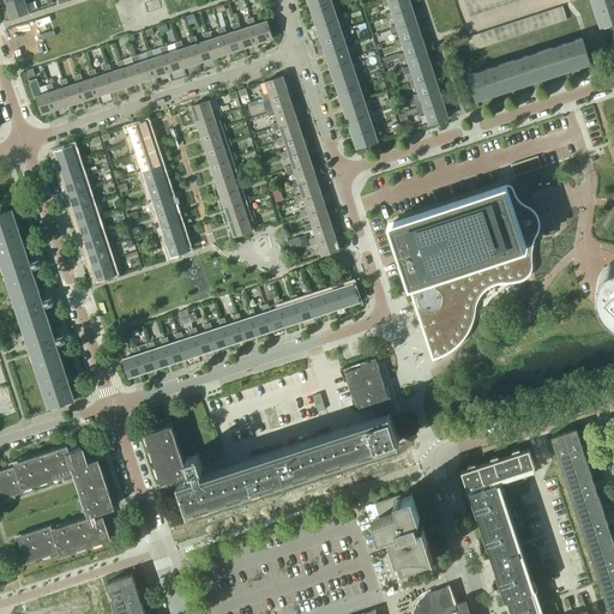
[(16,0),(6,4),(11,18),(28,12),(24,0),(16,0)]
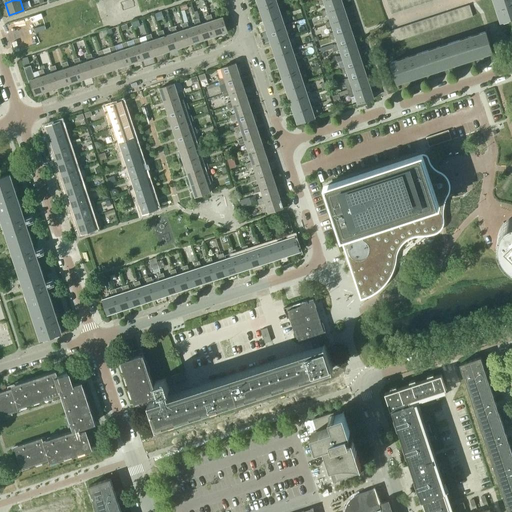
[(256,0),(259,9),(277,3),(275,0),(256,0)]
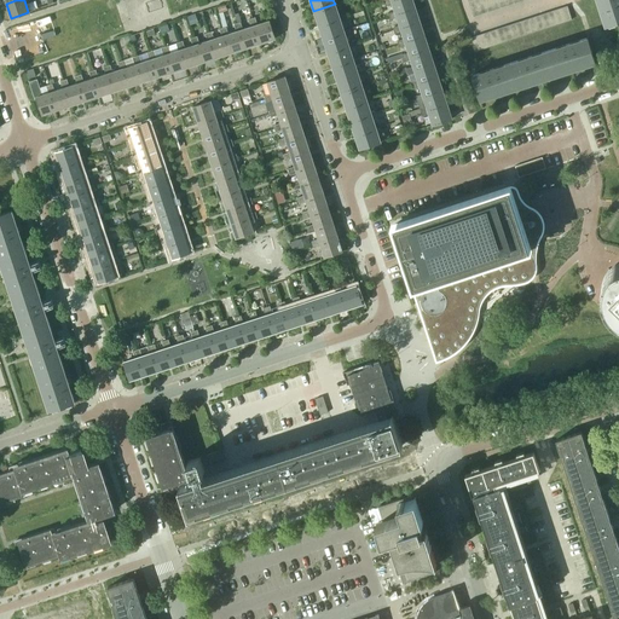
[(415,9),(411,0),(393,0),(391,1),(392,4),(395,11),(388,13),(389,21),(397,18),(395,15),(415,9)]
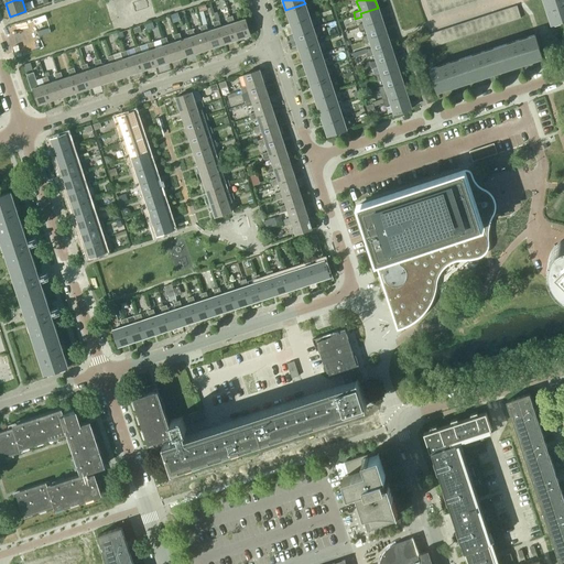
[(433,0),(426,2),(431,14),(436,13),(433,0)]
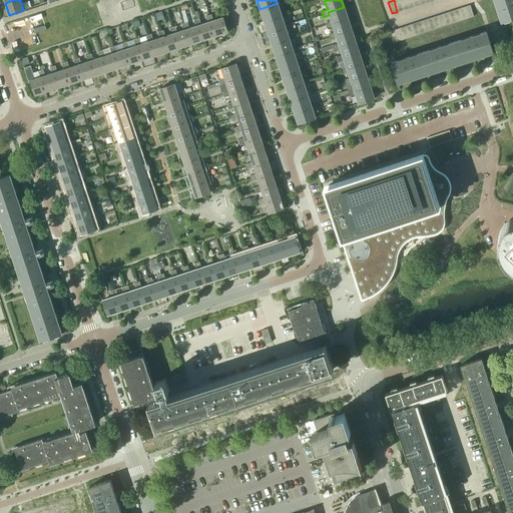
[(399,0),(393,0),(394,0),(397,12),(403,10),(399,0)]
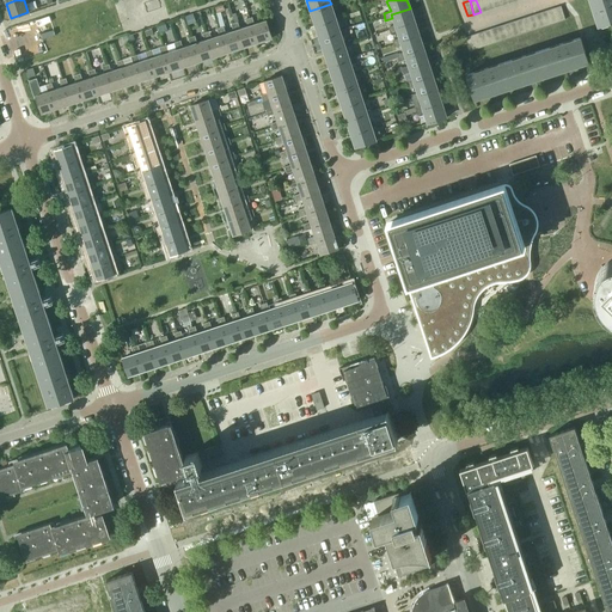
[(476,0),(481,12),(487,10),(483,0),(476,0)]
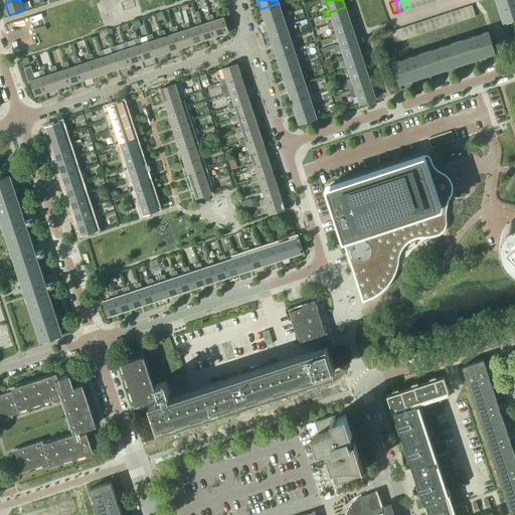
[(514,0),(496,0),(503,21),(514,17),(514,0)]
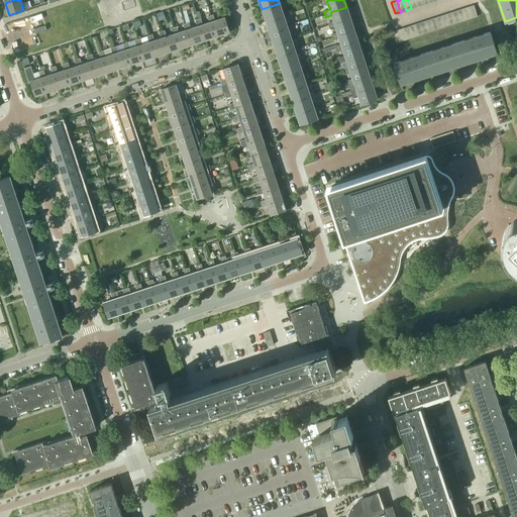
[(283,14),(280,3),(262,9),(266,20),(283,14)]
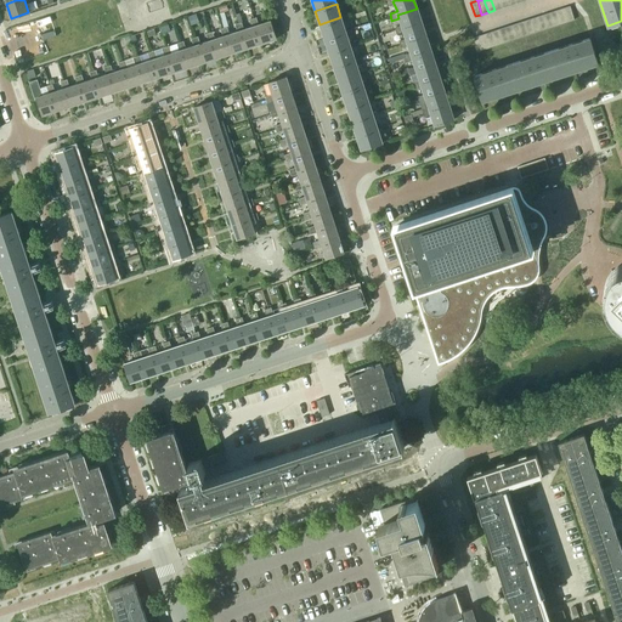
[(574,20),(570,6),(563,7),(567,22),(574,20)]
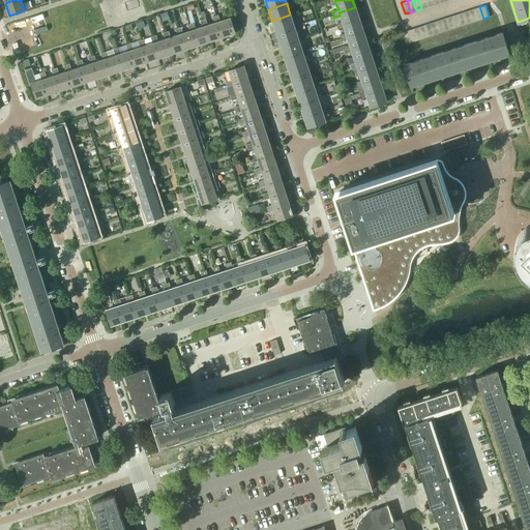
[(483,19),(479,6),(474,8),(478,20),(483,19)]
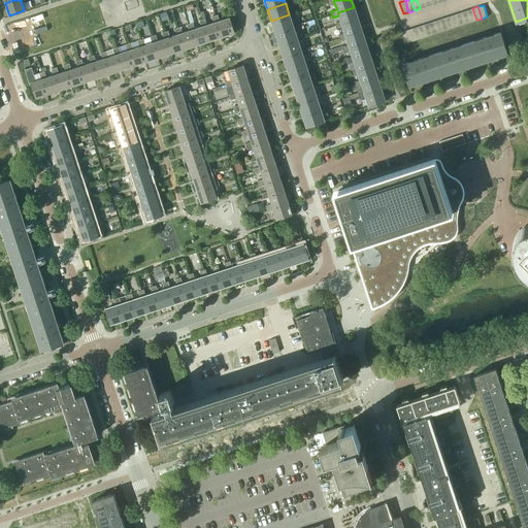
[(358,19),(354,7),(337,12),(338,15),(340,22),(334,24),(336,29),(342,27),(341,24),(358,19)]
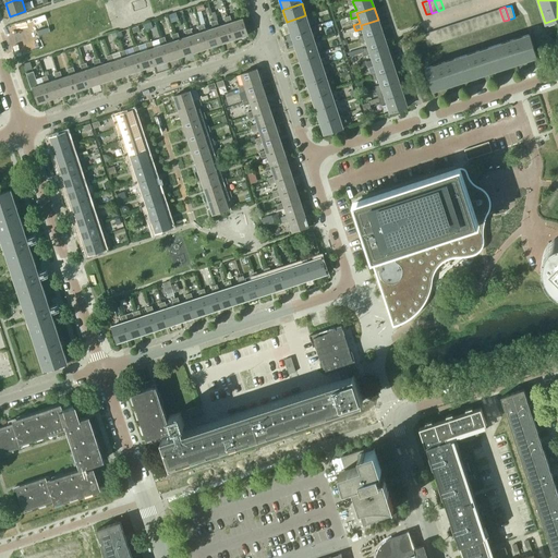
[(504,21),(499,9),(494,11),(497,23),(504,21)]
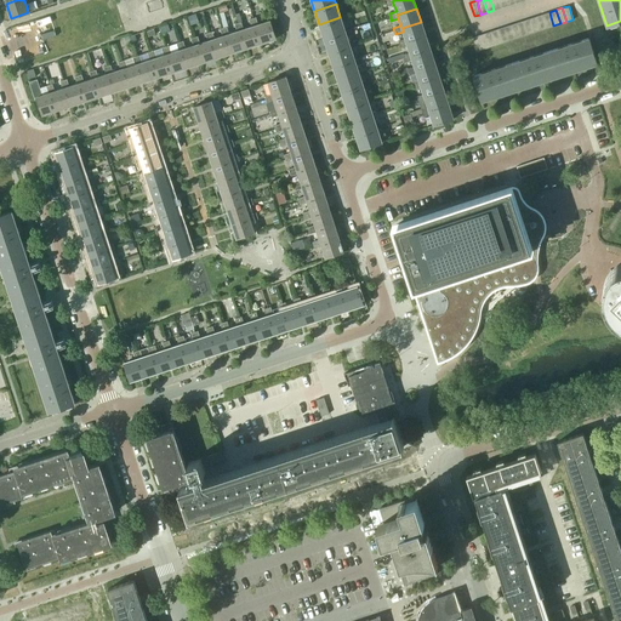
[(553,26),(550,12),(542,15),(547,28),(553,26)]
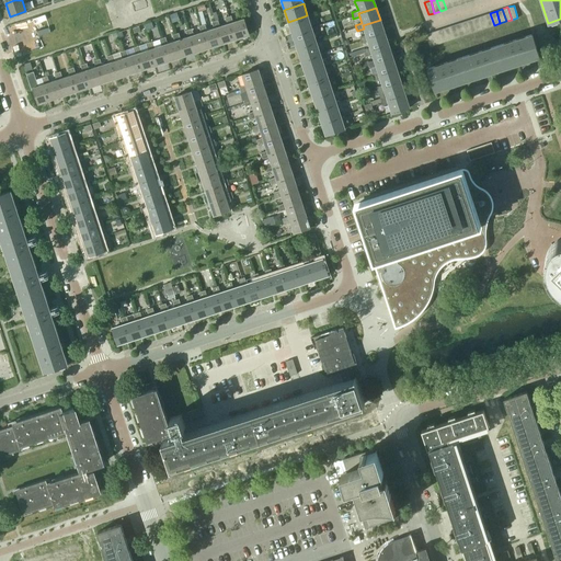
[(494,25),(490,13),(484,14),(489,27),(494,25)]
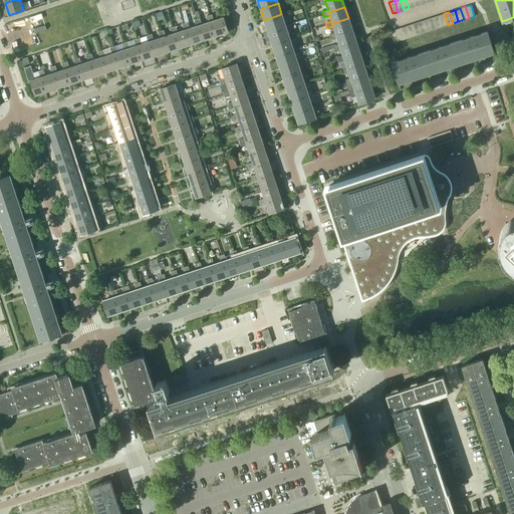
[(448,25),(444,13),(438,15),(442,27),(448,25)]
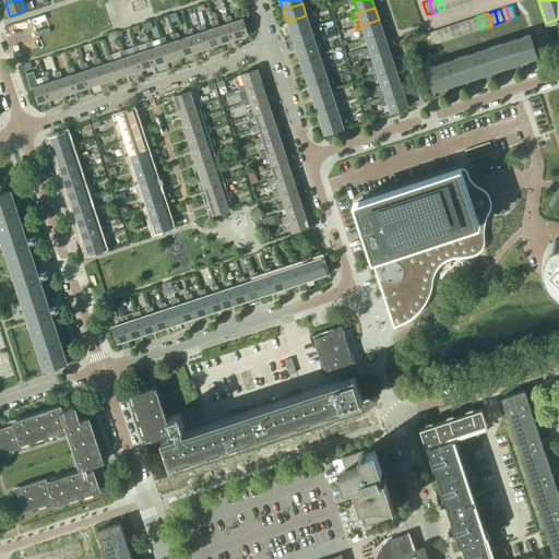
[(225,18),(227,23),(230,22),(236,38),(249,34),(244,18),(233,22),(230,15),(225,18)]
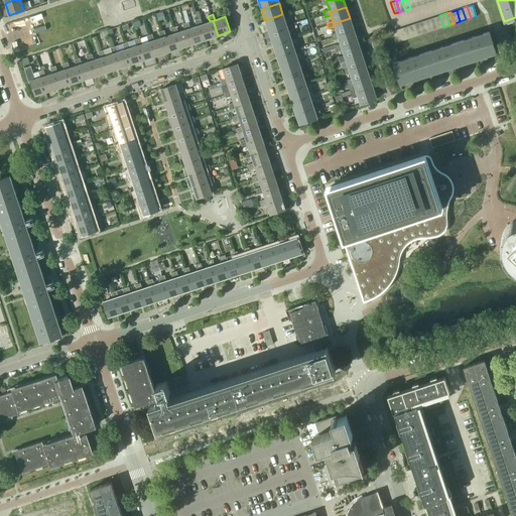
[(286,26),(282,14),(265,20),(269,32),(286,26)]
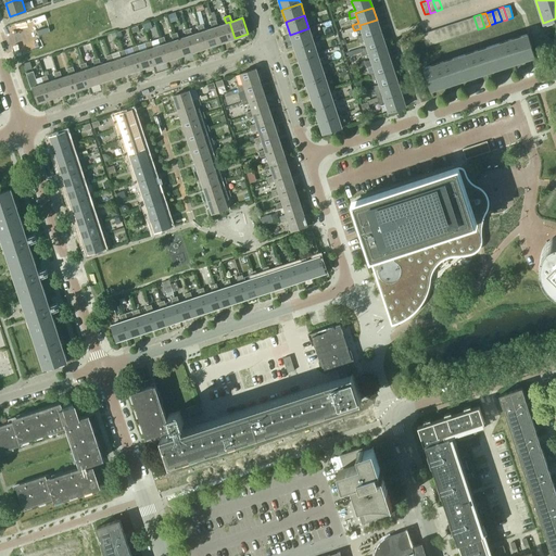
[(478,29),(474,16),(468,19),(472,30),(478,29)]
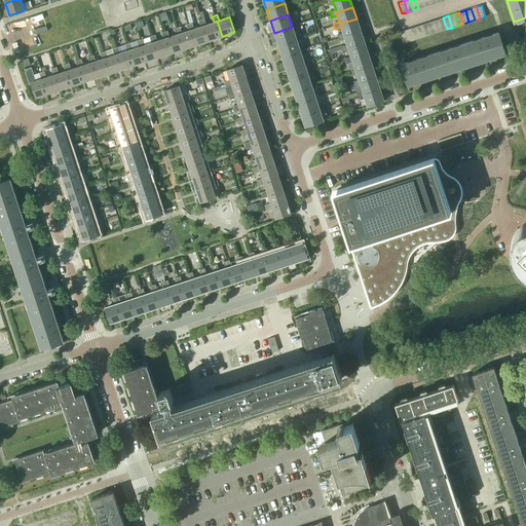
[(447,29),(443,17),(438,20),(441,31),(447,29)]
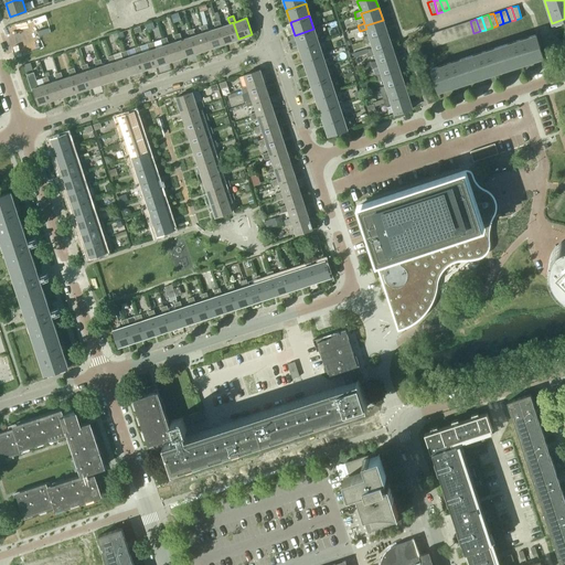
[(214,22),(216,28),(219,27),(224,43),(238,39),(233,22),(230,23),(222,25),(220,20),(214,22)]
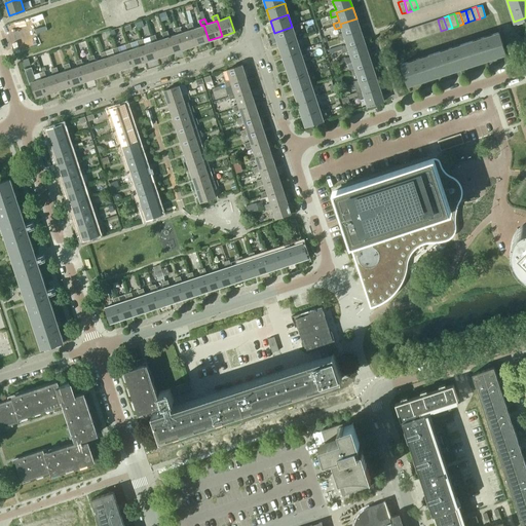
[(361,31),(357,19),(340,24),(341,27),(343,33),(337,35),(339,40),(345,38),(344,36),(361,31)]
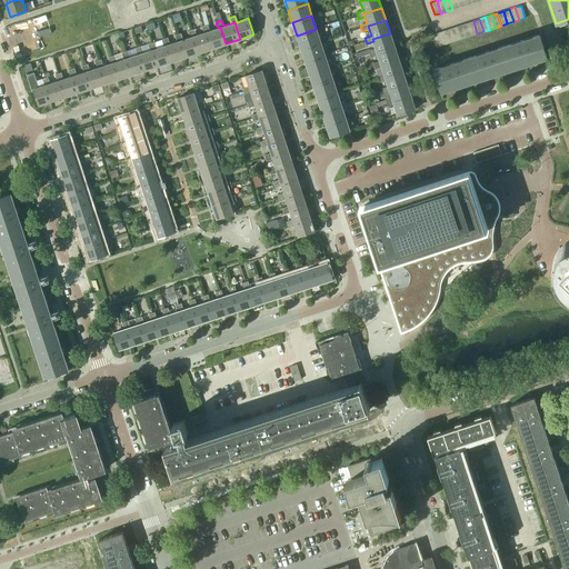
[(477,33),(473,21),(467,23),(471,36),(477,33)]
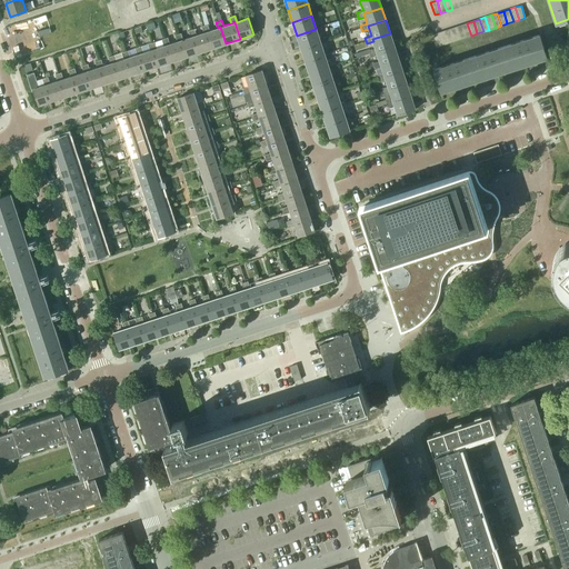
[(471,36),(467,23),(461,25),(466,38),(471,36)]
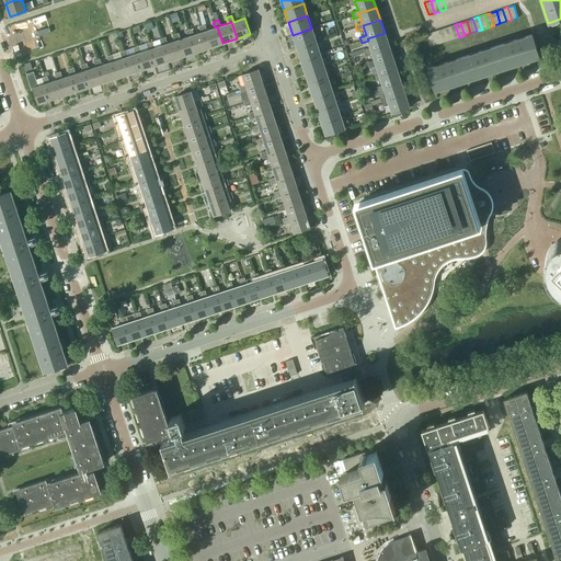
[(199,25),(202,32),(205,31),(209,47),(222,43),(217,26),(215,27),(207,30),(205,24),(199,25)]
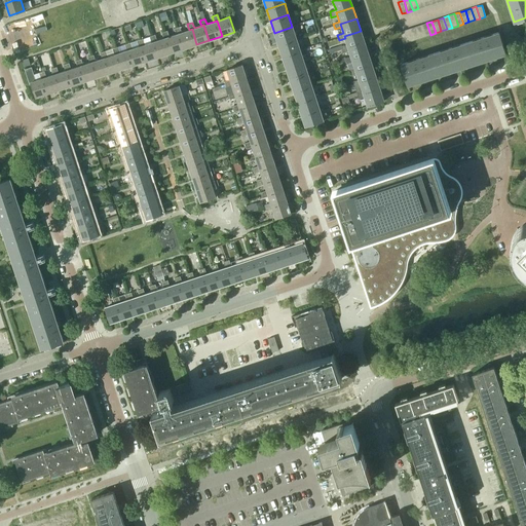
[(430,35),(426,23),(421,25),(424,36),(430,35)]
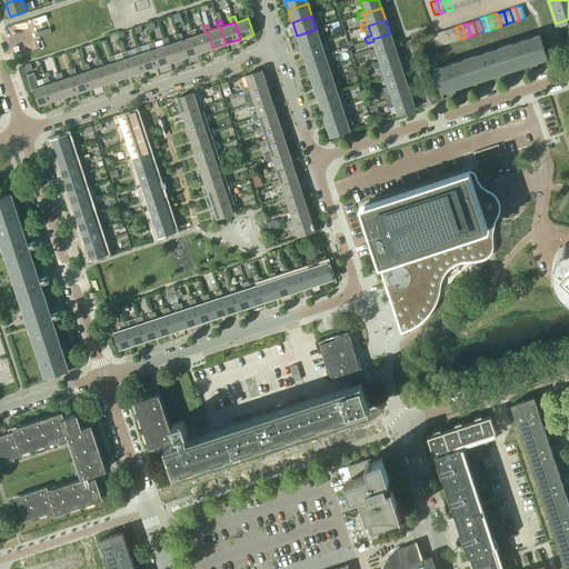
[(459,39),(456,27),(449,29),(453,41),(459,39)]
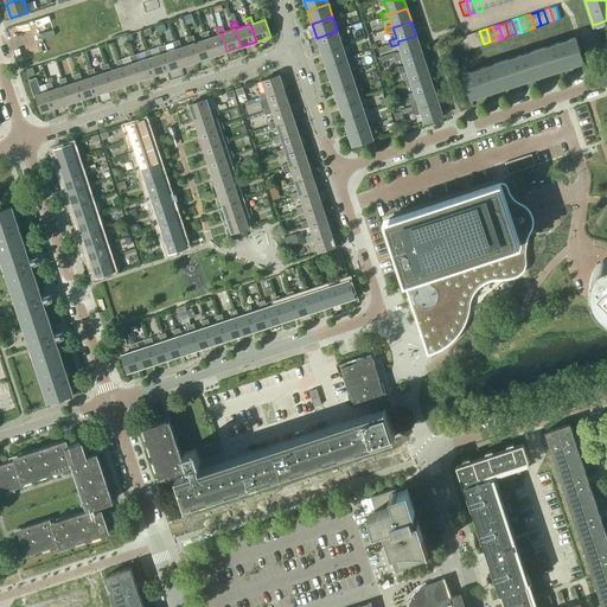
[(202,32),(204,39),(206,38),(212,56),(227,51),(222,33),(218,34),(210,37),(208,31),(202,32)]
